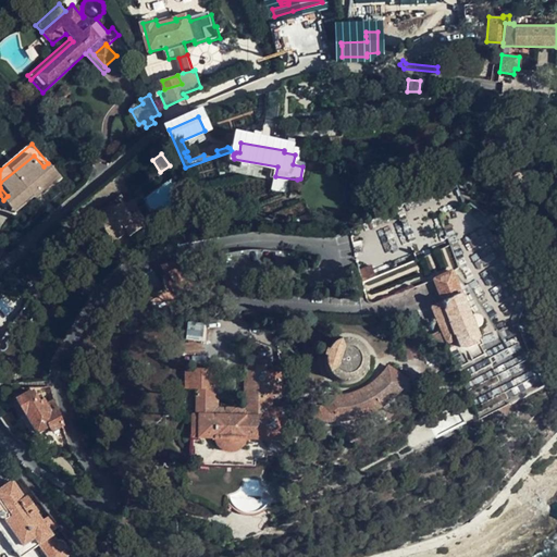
[(0,187),(8,196),(3,200),(14,213),(40,193),(41,194),(60,178),(48,163),(44,166),(34,156),(0,183),(0,187)]
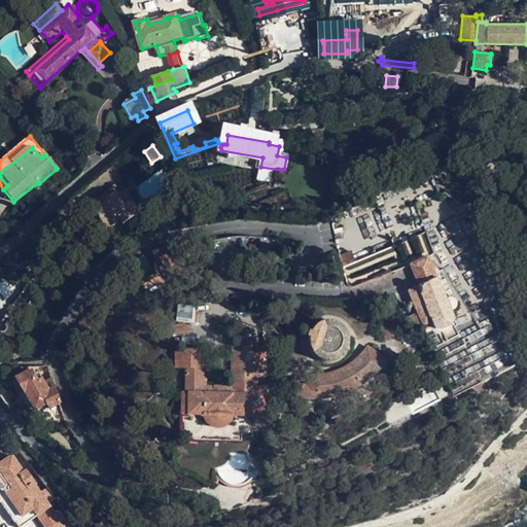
[(0,215),(12,206),(1,192),(0,192),(0,215)]
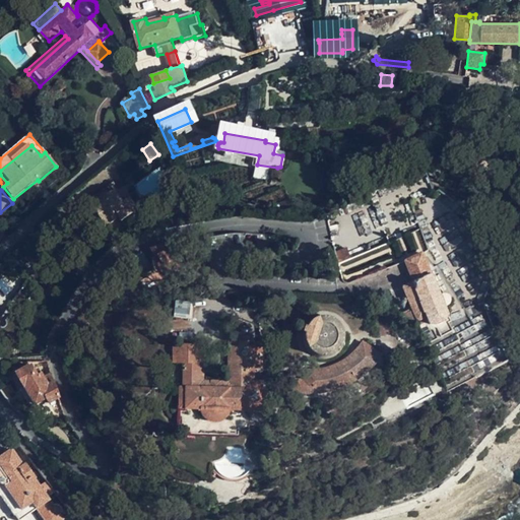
[(125,218),(136,210),(127,198),(123,201),(115,190),(107,197),(108,198),(93,208),(96,213),(102,218),(94,223),(102,232),(123,215),(125,218)]
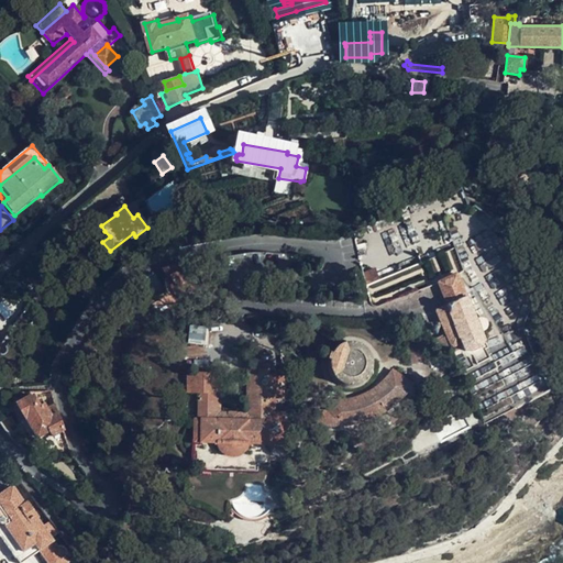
[(138,214),(147,228),(152,224),(142,211),(138,214)]
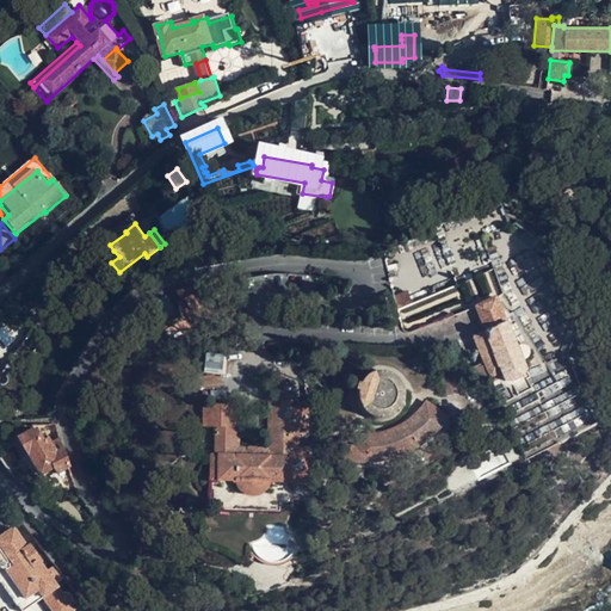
[(107,257),(111,263),(119,257),(113,251),(107,257)]
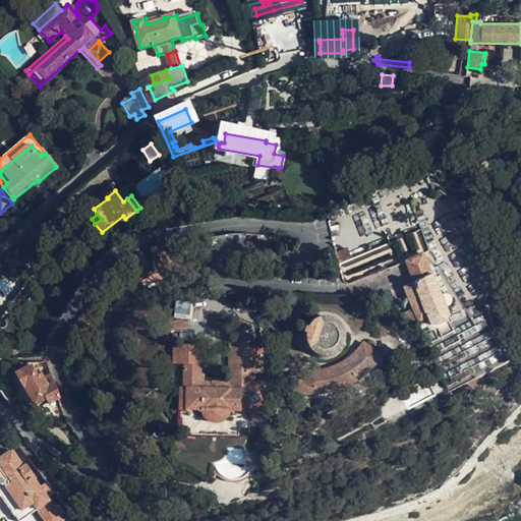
[(153,270),(132,280),(146,294),(165,284),(165,278),(179,271),(172,256),(169,257),(163,243),(150,248),(154,257),(152,259),(153,270)]
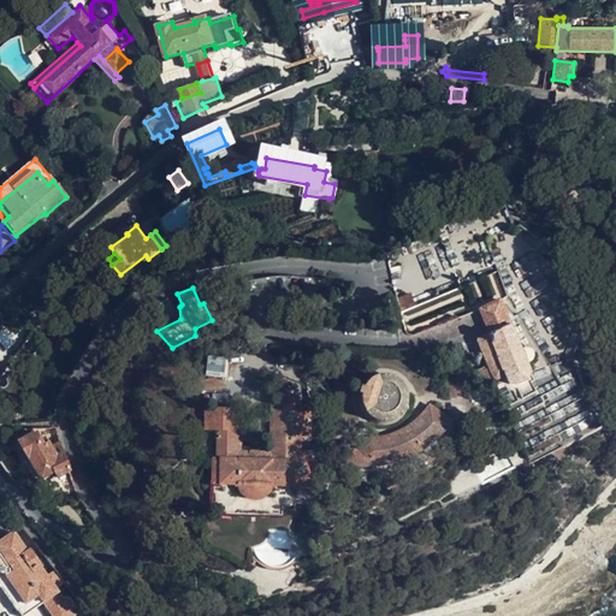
[(410,294),(397,298),(401,313),(416,307),(410,294)]
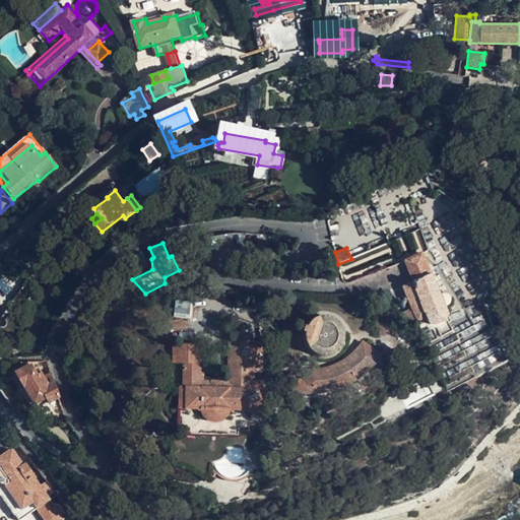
[(439,296),(421,253),(402,261),(411,282),(401,286),(416,323),(427,318),(429,323),(437,324),(443,321),(447,314),(444,307),(448,305),(450,301),(449,296),(444,294),(439,296)]
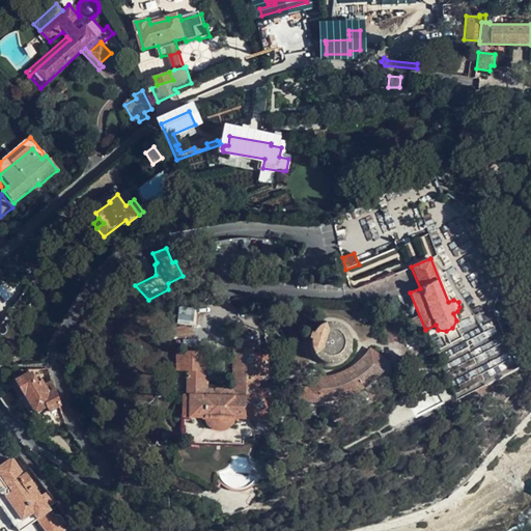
[(128,263),(121,268),(124,273),(131,268),(128,263)]
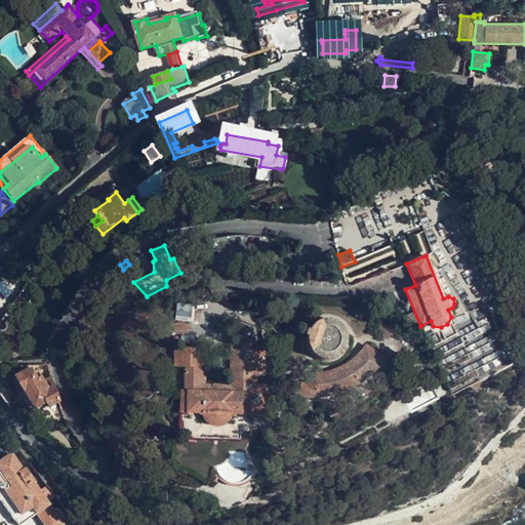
[(46,322),(41,317),(33,324),(38,329),(46,322)]
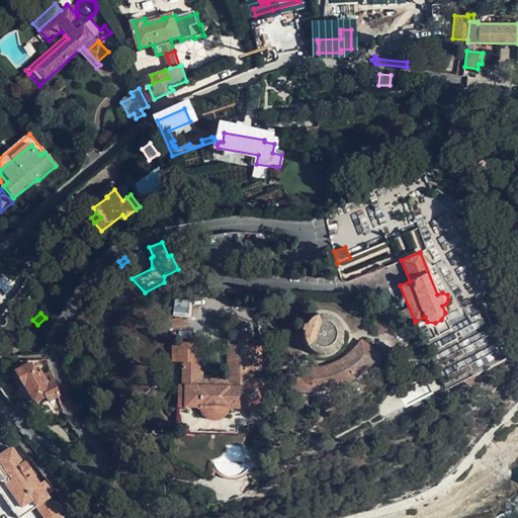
[(337,349),(340,343),(341,337),(340,331),(338,326),(333,321),(328,319),(322,318),(316,319),(311,321),(307,325),(304,331),(303,337),(304,343),(307,349),(313,353),(319,355),(325,355),(332,353),(337,349)]
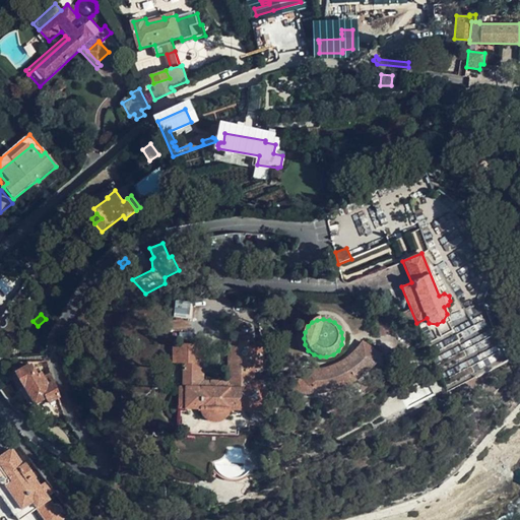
[(234,347),(249,347),(249,338),(228,337),(226,346),(234,347)]
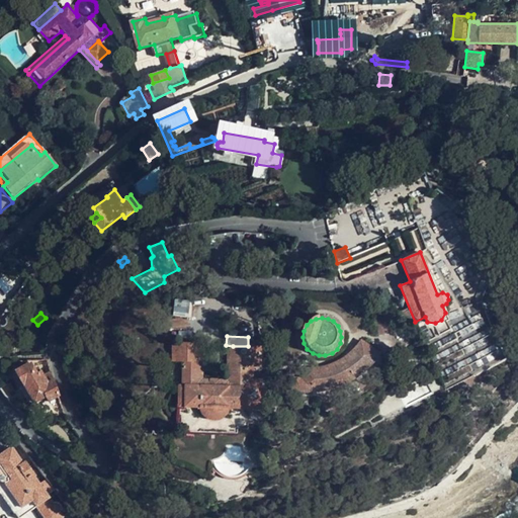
[(374,363),(381,354),(359,339),(352,349),(343,356),(335,361),(331,363),(321,367),(310,368),(301,368),(301,377),(291,377),(290,394),(313,394),(313,391),(335,386),(336,391),(347,385),(358,378),(355,376),(372,360),(374,363)]
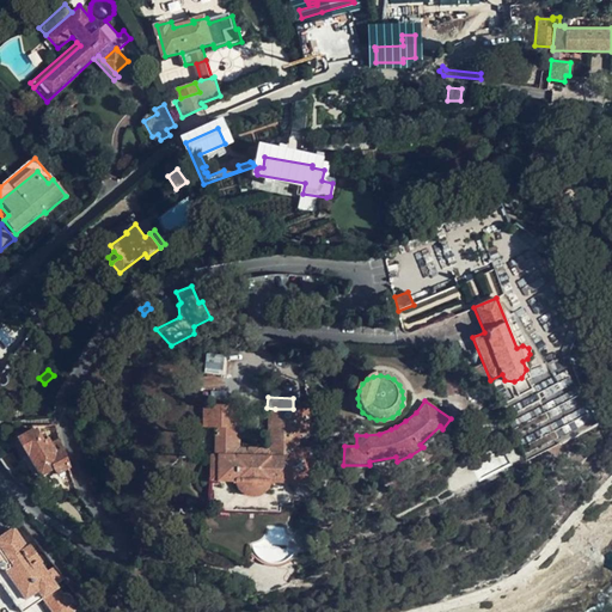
[(308,434),(310,409),(293,409),(275,409),(274,457),(231,456),(232,408),(202,408),(202,428),(214,428),(213,457),(209,457),(209,512),(280,513),(280,507),(292,508),(292,501),(305,501),(306,482),(311,482),(311,467),(313,467),(313,450),(299,448),(299,434),(308,434)]
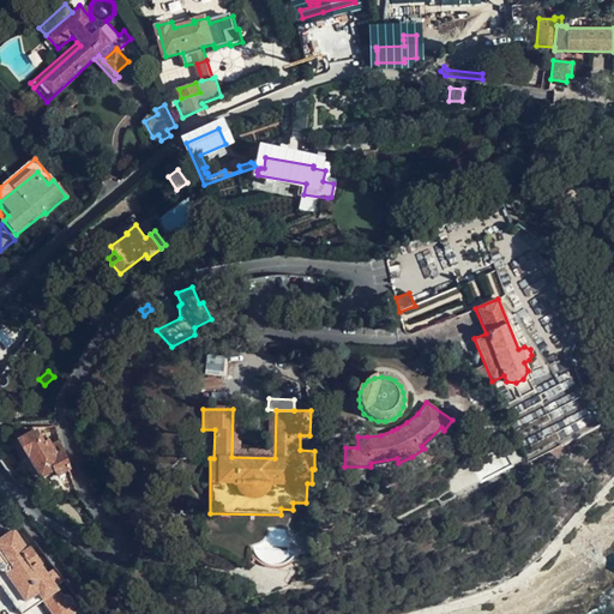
[(240,410),(233,409),(232,457),(275,458),(276,410),(268,409),(268,450),(240,449),(240,410)]
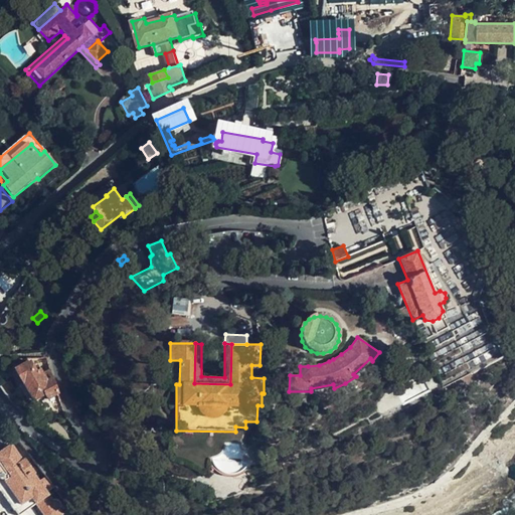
[(368,366),(372,361),(370,358),(353,374),(356,376),(368,366)]
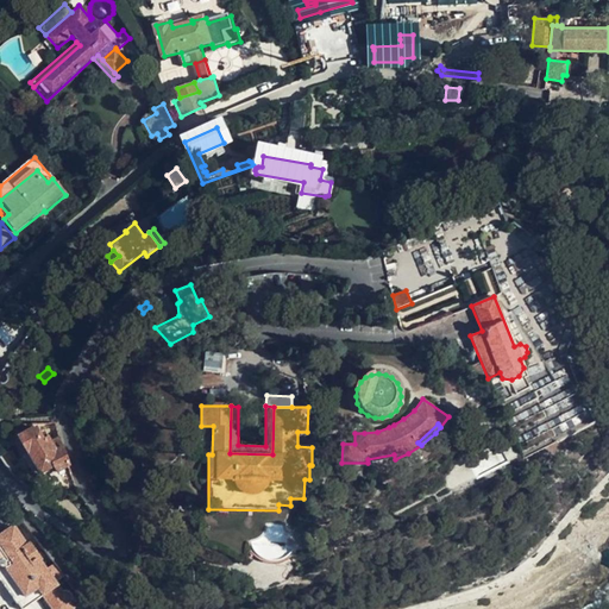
[(69,466),(60,437),(50,440),(44,432),(42,434),(37,428),(33,431),(32,429),(19,438),(29,453),(24,457),(35,476),(39,473),(41,475),(54,469),(56,473),(69,466)]
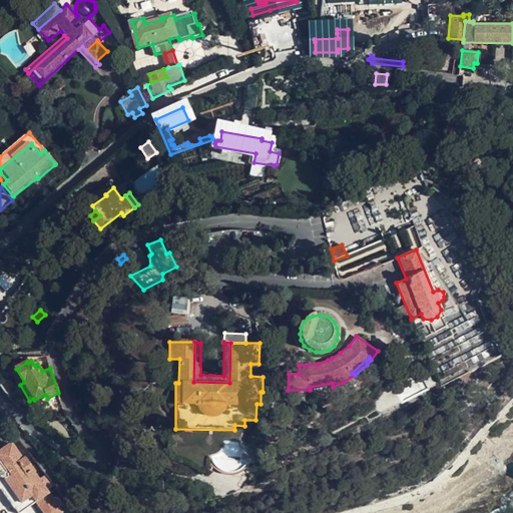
[(45,496),(48,494),(46,491),(53,486),(45,475),(38,480),(33,473),(35,472),(25,458),(23,460),(12,444),(0,452),(0,465),(3,469),(0,471),(0,473),(5,481),(0,484),(0,490),(13,509),(32,497),(36,502),(40,500),(45,496)]
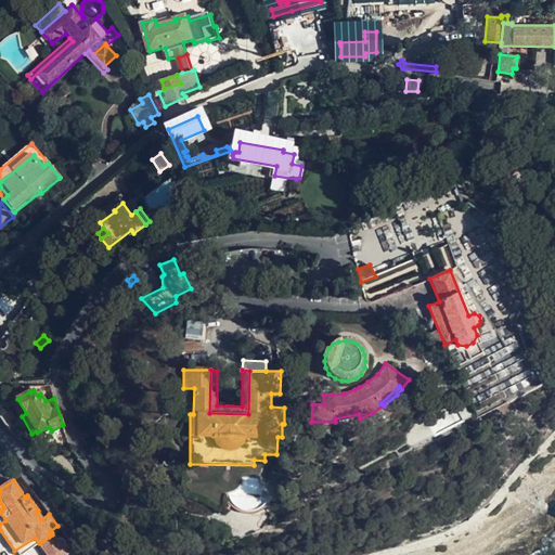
[(51,540),(49,537),(43,541),(46,544),(42,546),(48,554),(64,554),(66,554),(63,550),(65,547),(65,544),(62,541),(57,542),(54,538),(51,540)]
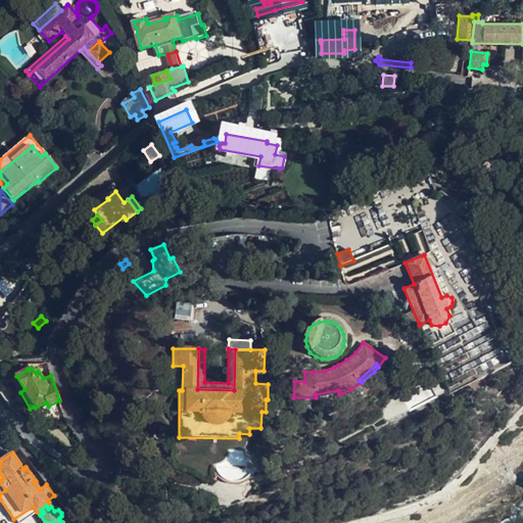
[(33,507),(13,519),(15,522),(20,522),(37,512),(33,507)]
